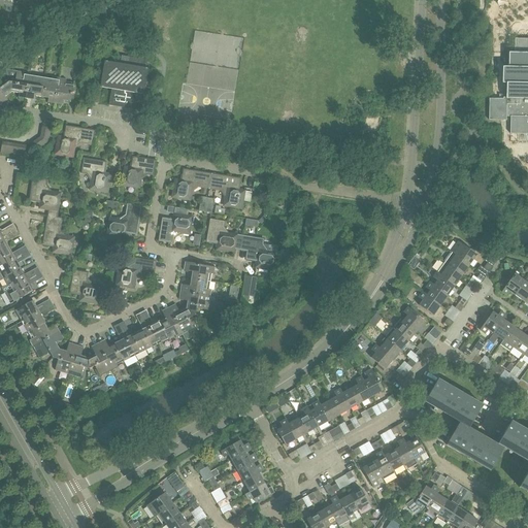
[(527,39),(515,39),(515,54),(508,54),(508,68),(502,68),(502,83),(506,83),(506,98),(503,98),(503,99),(489,99),(489,121),(506,121),(506,117),(510,117),(510,134),(527,134),(527,39)]
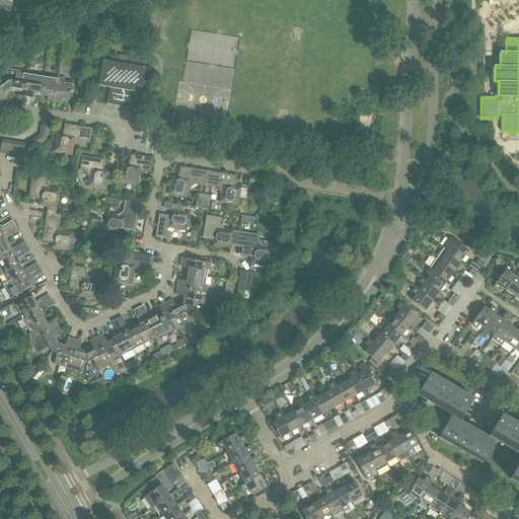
[(107,104),(118,105),(143,109),(146,87),(143,86),(147,60),(127,57),(125,65),(103,61),(98,86),(109,88),(107,104)]
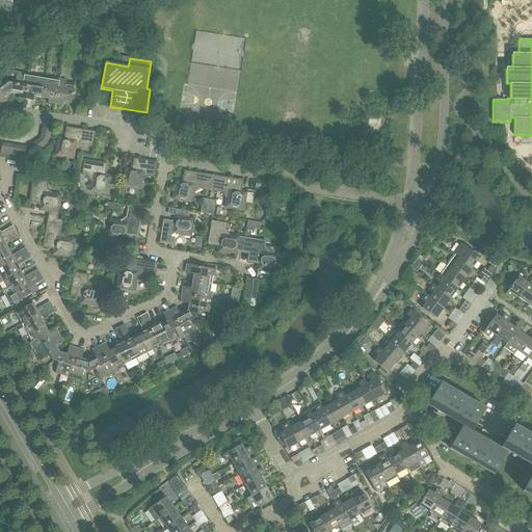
[(19,99),(26,100),(30,75),(18,72),(16,83),(9,83),(11,94),(20,95),(19,99)]
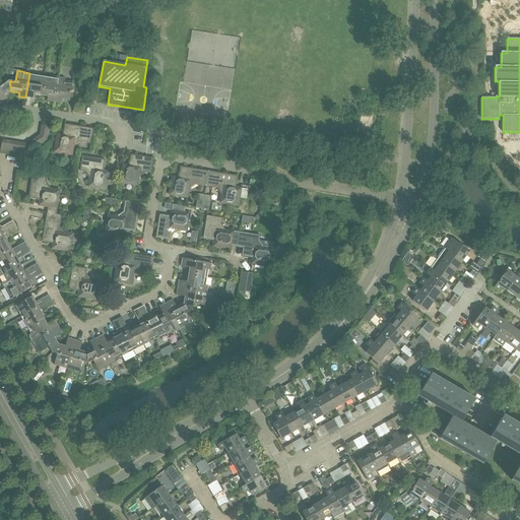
[(0,101),(1,104),(8,100),(5,95),(11,91),(9,81),(7,71),(0,75),(0,101)]
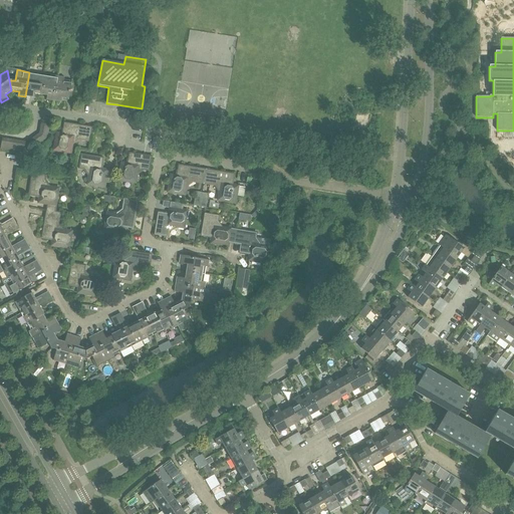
[(40,95),(43,76),(35,75),(36,73),(29,72),(25,96),(33,97),(33,93),(40,95)]
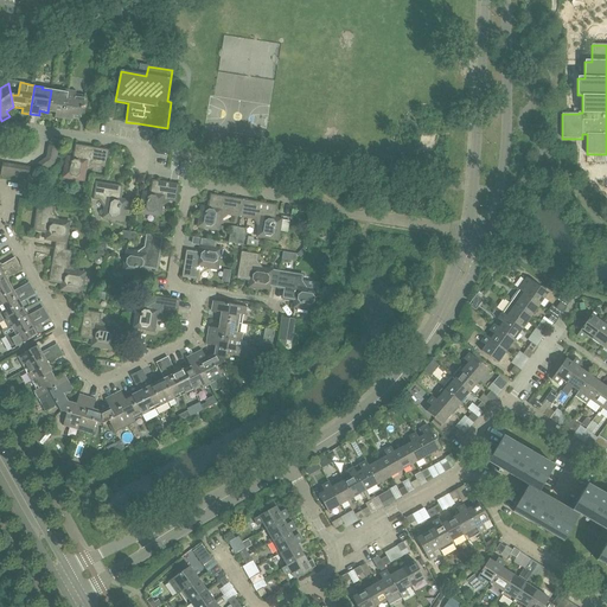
[(55,119),(64,120),(69,90),(61,89),(59,93),(51,90),(48,113),(56,114),(55,119)]
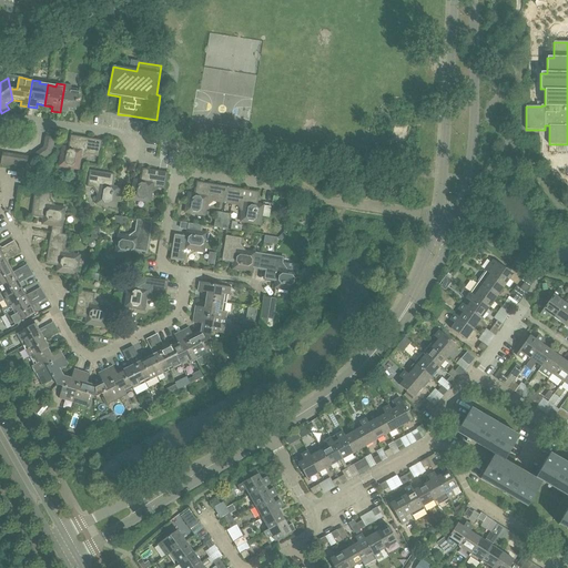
[(64,84),(60,112),(68,113),(69,109),(77,110),(80,90),(71,89),(71,85),(64,84)]
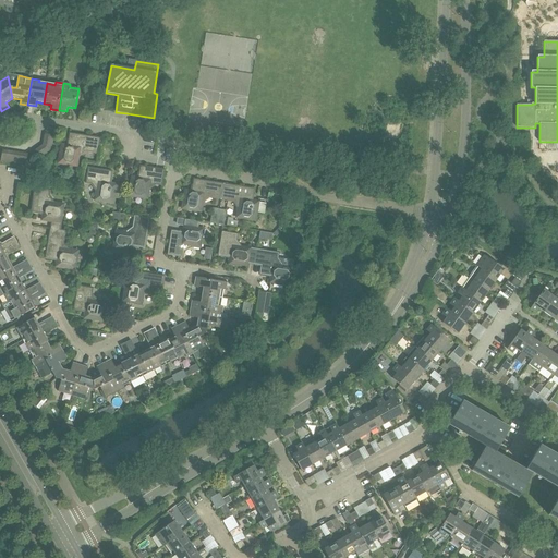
[(105,110),(107,98),(99,97),(97,109),(105,110)]
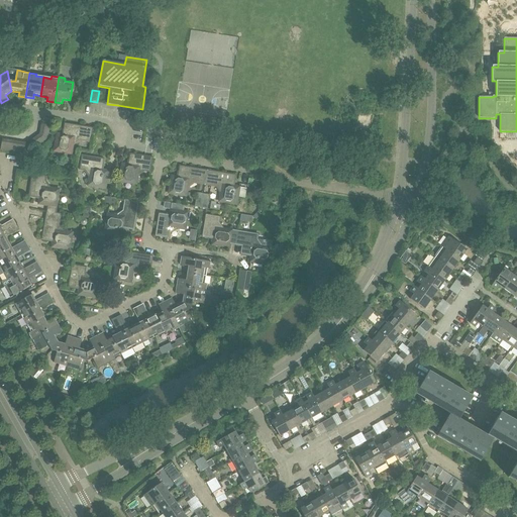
[(26,142),(2,138),(0,149),(29,154),(49,140),(52,126),(41,124),(39,134),(26,142)]
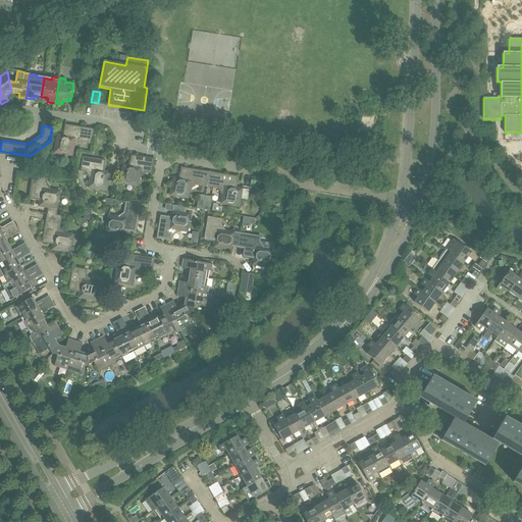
[(57,136),(54,153),(72,156),(73,146),(80,142),(91,144),(93,129),(65,125),(63,136),(57,136)]
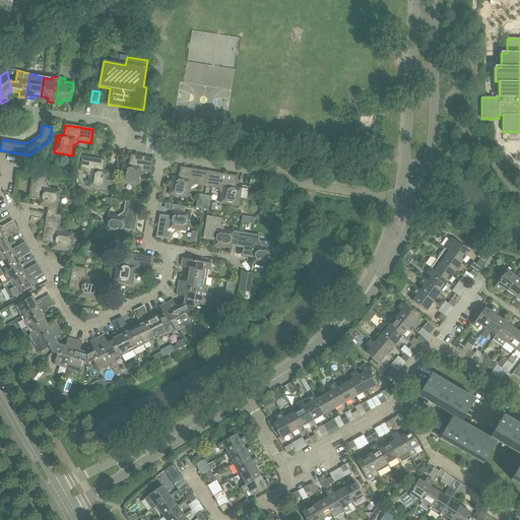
[(129,166),(123,165),(120,183),(137,185),(139,176),(145,172),(150,172),(152,158),(131,155),(129,166)]
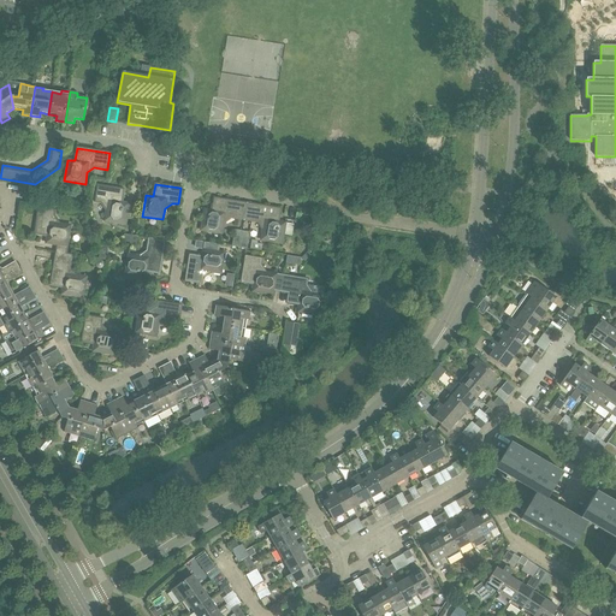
[(124,190),(98,185),(95,202),(101,203),(106,211),(105,221),(125,225),(126,218),(134,219),(136,205),(122,202),(124,190)]
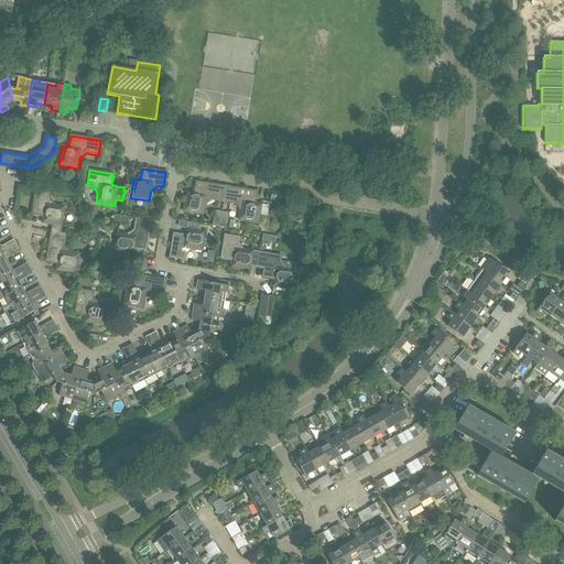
[(219,185),(196,182),(194,193),(186,192),(184,212),(203,215),(204,204),(212,199),(217,201),(219,185)]
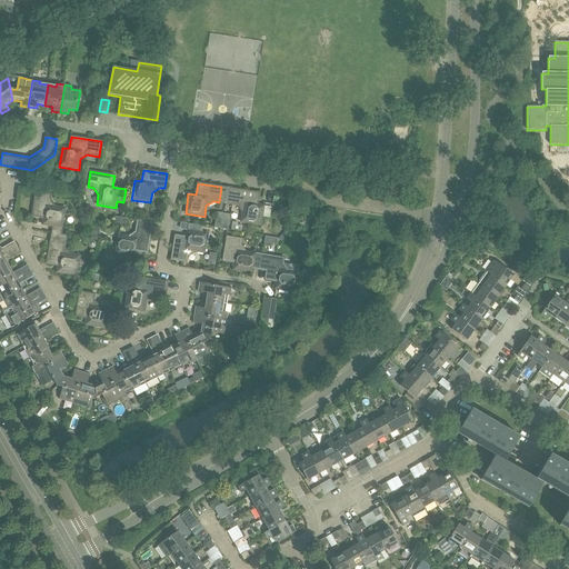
[(259,193),(235,189),(232,203),(237,205),(242,212),(241,222),(260,226),(263,206),(257,205),(259,193)]
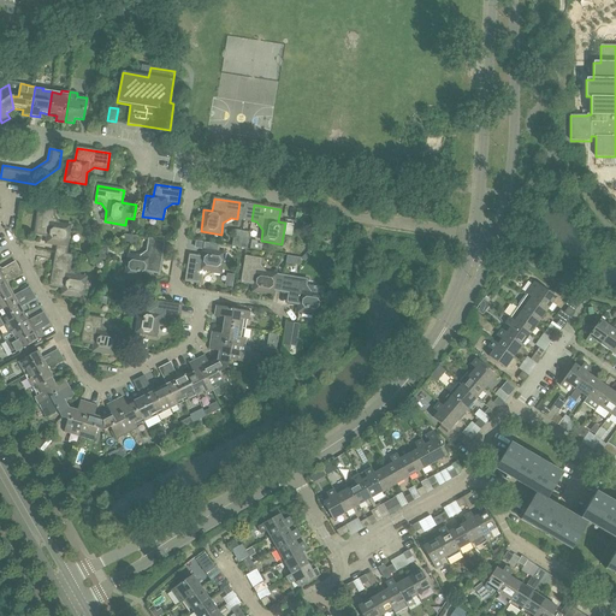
[(59,224),(54,217),(54,211),(39,208),(34,234),(47,236),(46,243),(66,247),(70,226),(59,224)]
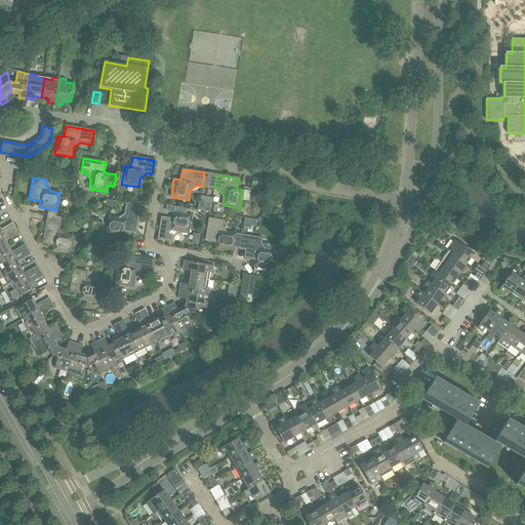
[(206,197),(200,196),(198,210),(204,211),(206,197)]
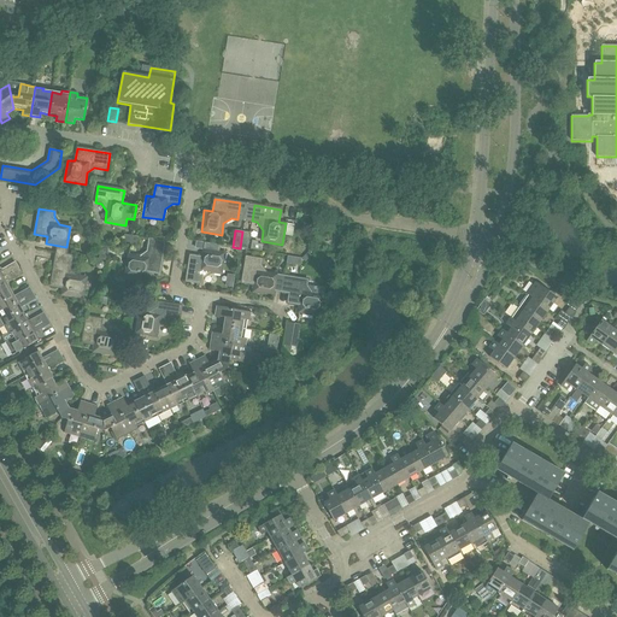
[(240,248),(247,250),(250,233),(242,231),(240,248)]
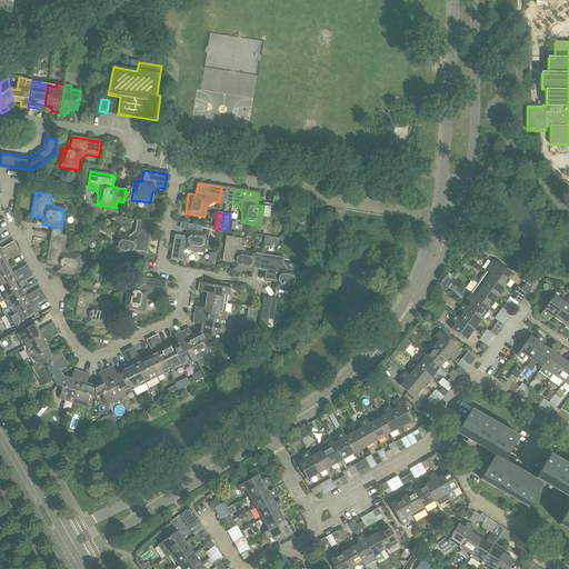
[(147,252),(152,222),(137,220),(135,232),(128,237),(118,236),(115,255),(133,258),(136,251),(147,252)]
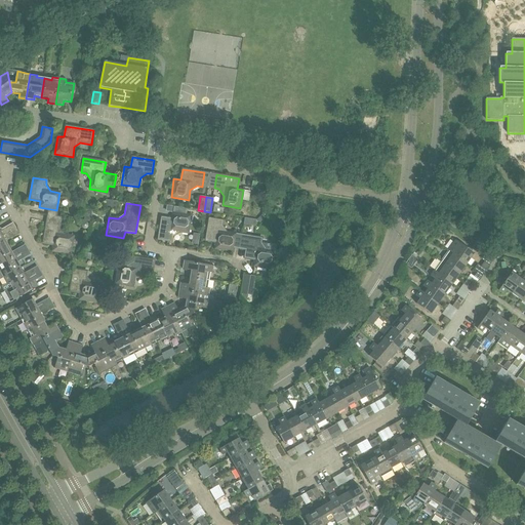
[(213,212),(224,214),(225,208),(219,207),(220,206),(214,205),(213,212)]
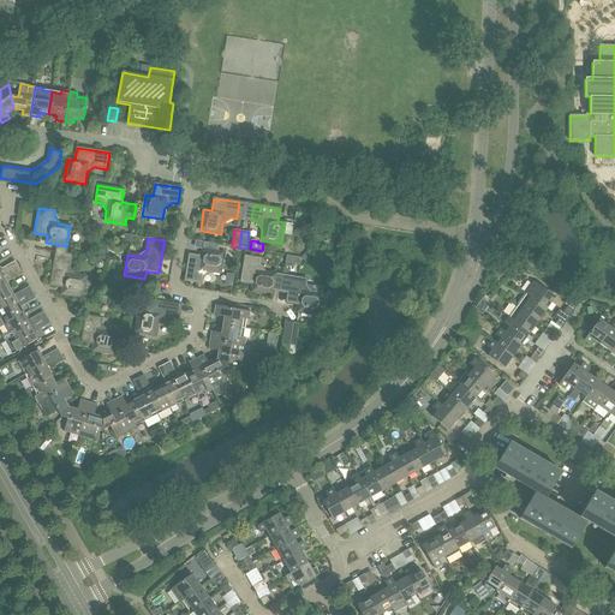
[(203,249),(202,256),(189,255),(185,280),(201,284),(202,276),(209,272),(220,274),(224,252),(218,251),(219,244),(208,243),(207,250),(203,249)]
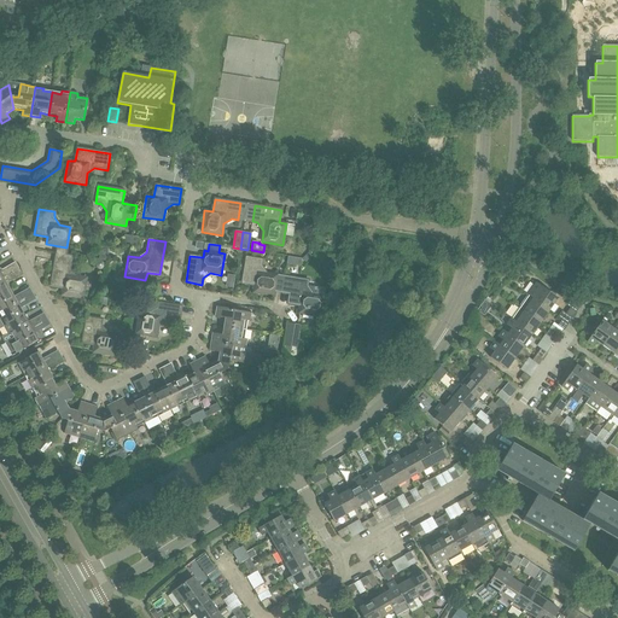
[(70,269),(73,256),(56,254),(50,286),(63,289),(62,296),(82,299),(86,278),(75,277),(70,269)]
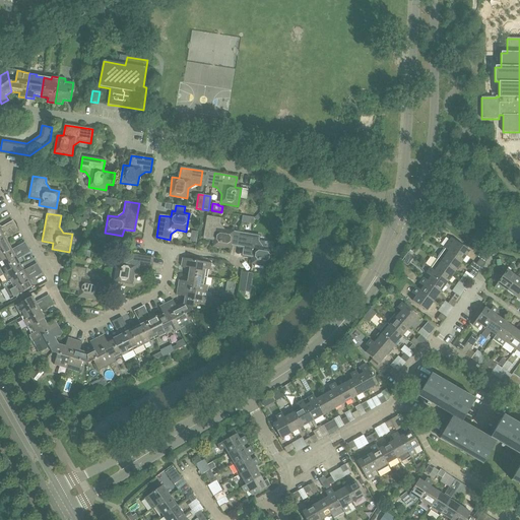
[(224,231),(219,223),(220,218),(207,216),(203,239),(214,240),(213,247),(231,249),(234,232),(224,231)]
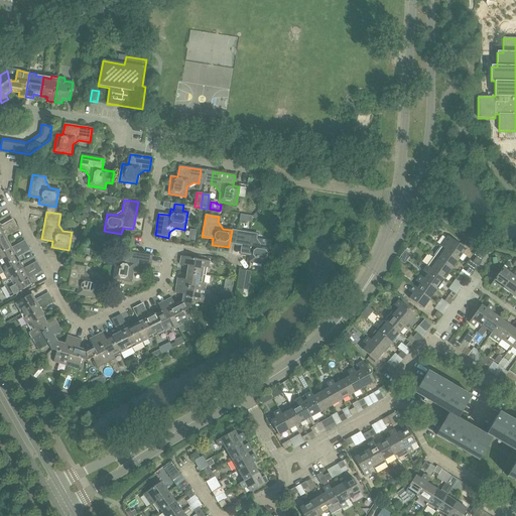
[(252,216),(240,215),(239,221),(251,223),(252,216)]
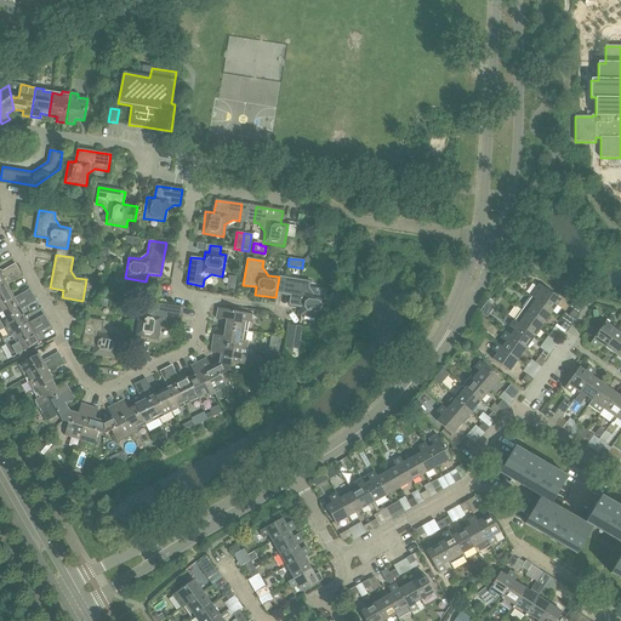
[(330,260),(325,262),(325,267),(329,273),(334,274),(337,272),(339,267),(334,261),(330,260)]
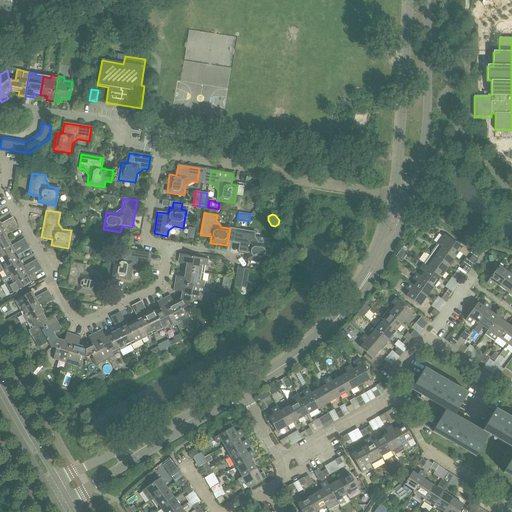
[(0,231),(14,223),(12,218),(0,224),(0,231)]
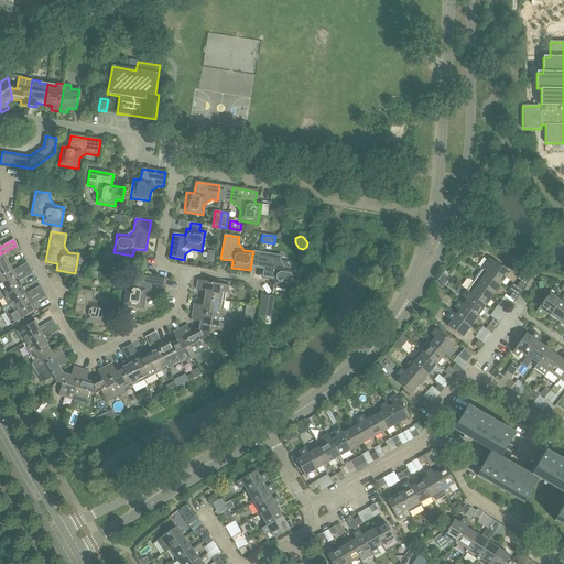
[(0,255),(0,269),(9,264),(6,259),(19,251),(15,246),(0,255)]
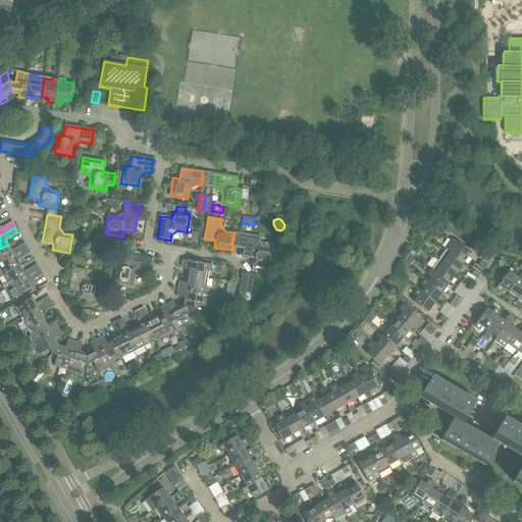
[(264,249),(259,242),(260,237),(247,235),(243,256),(254,258),(252,264),(270,267),(273,250),(264,249)]
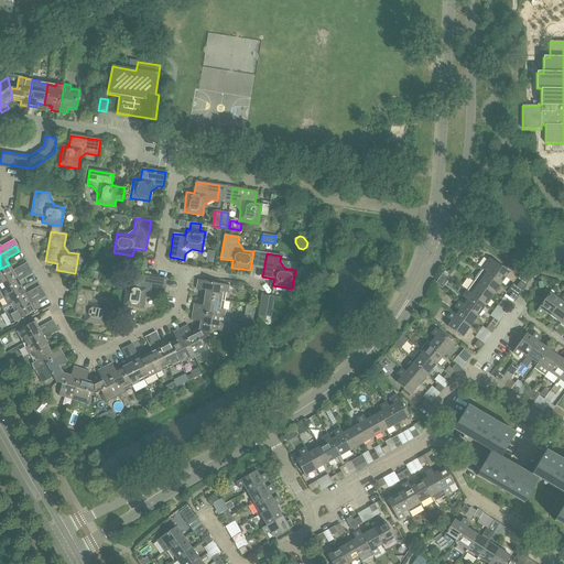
[(490,268),(487,273),(501,283),(509,272),(490,258),(486,264),(490,268)]
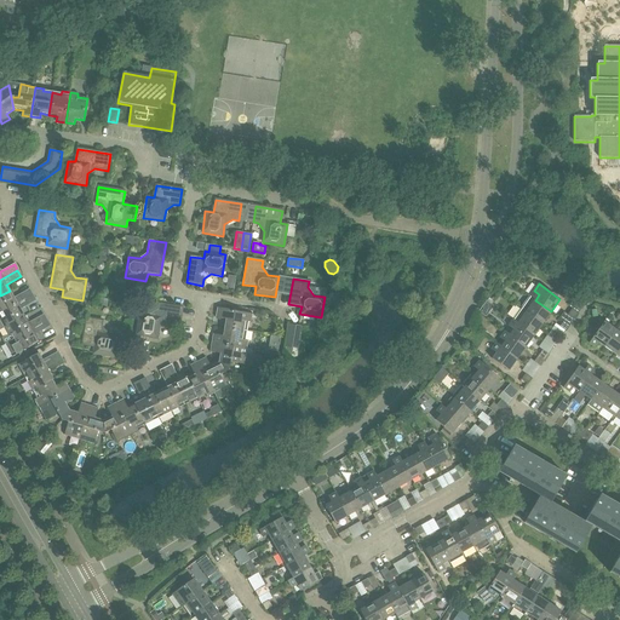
[(10,291),(0,296),(0,313),(23,300),(19,294),(13,298),(10,291)]
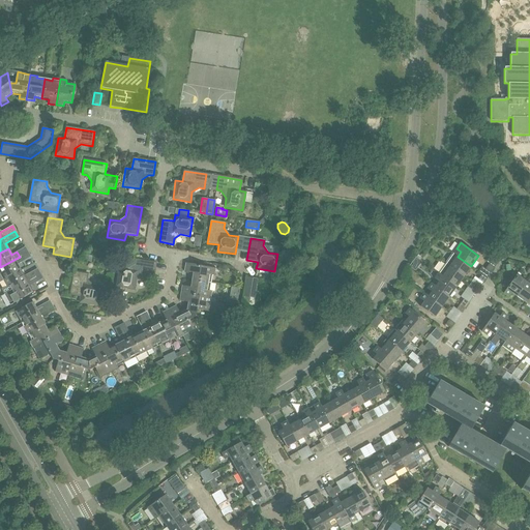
[(0,267),(0,274),(3,281),(21,270),(18,265),(22,262),(20,257),(0,267)]
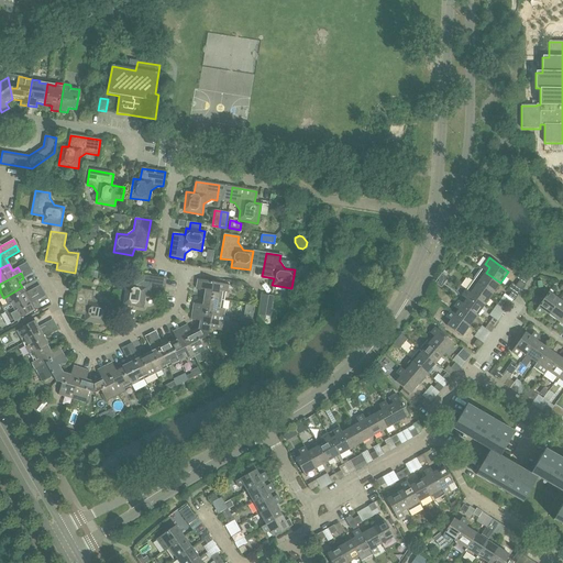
[(486,273),(478,283),(493,294),(500,283),(486,273)]
